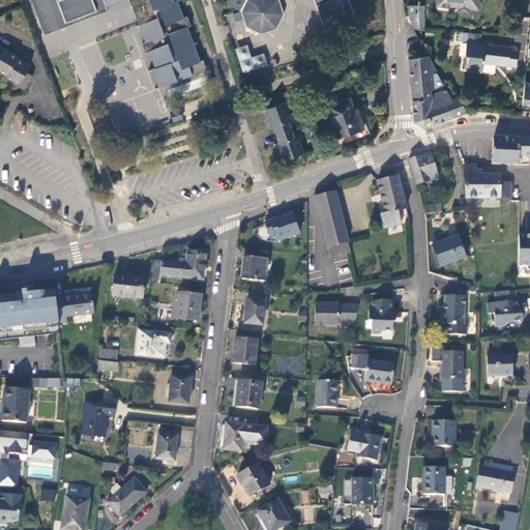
[(35,0),(48,30),(66,23),(58,1),(60,0),(102,0),(106,7),(124,0),(129,0),(146,41),(142,43),(145,52),(149,51),(155,67),(152,69),(159,87),(167,84),(193,75),(192,71),(188,65),(200,61),(187,26),(190,25),(187,16),(183,17),(176,0),(174,0),(173,0),(35,0)]
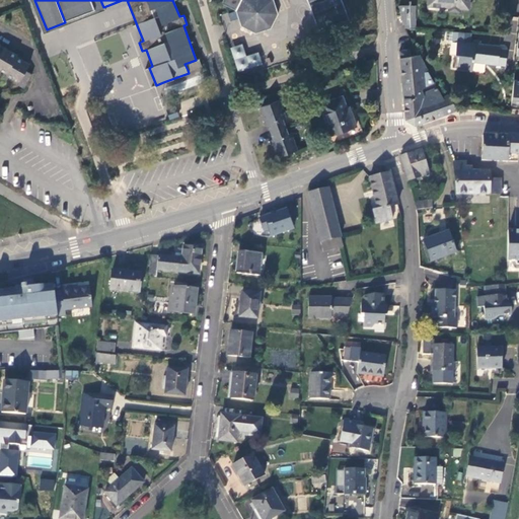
[(65,22),(103,7),(100,0),(59,0),(57,1),(65,22)]
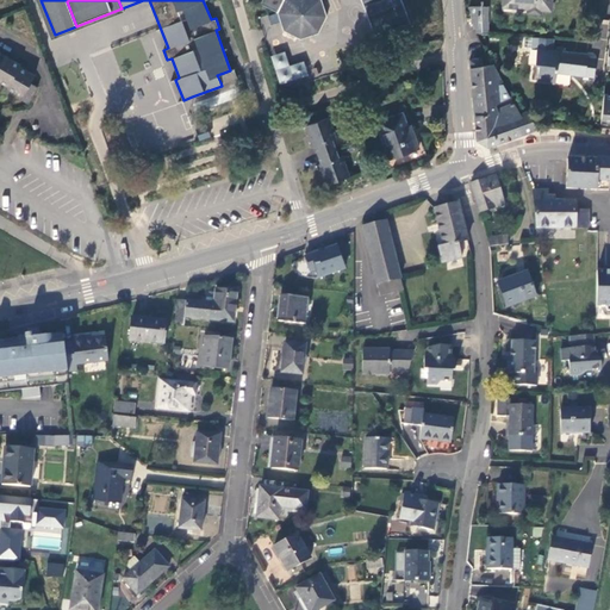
[(262,0),(261,4),(278,13),(284,31),(300,39),(318,33),(328,17),(322,0),(262,0)]
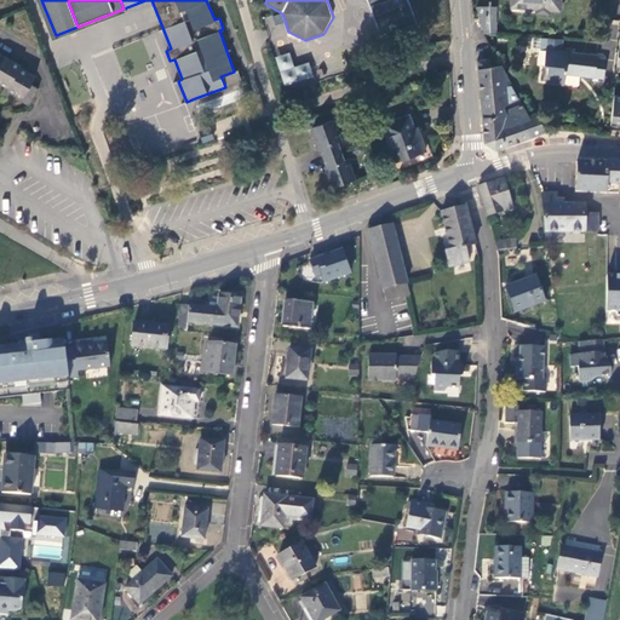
[(408,0),(368,0),(378,38),(415,28),(408,0)]
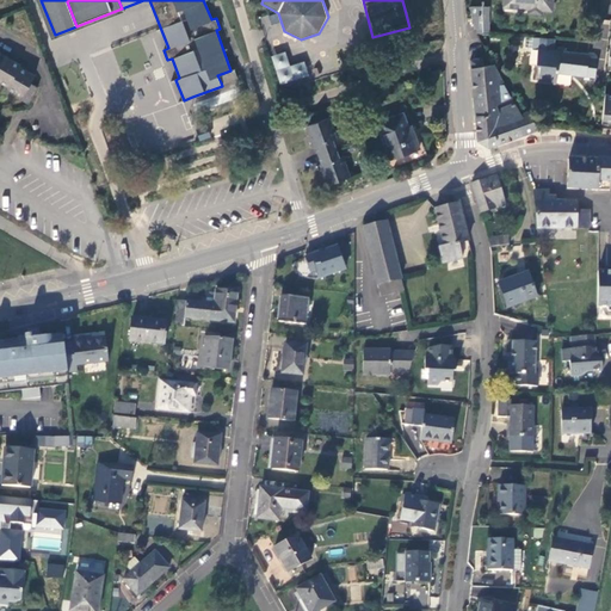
[(551,0),(500,0),(500,6),(528,8),(528,13),(541,14),(542,10),(551,11),(551,0)]
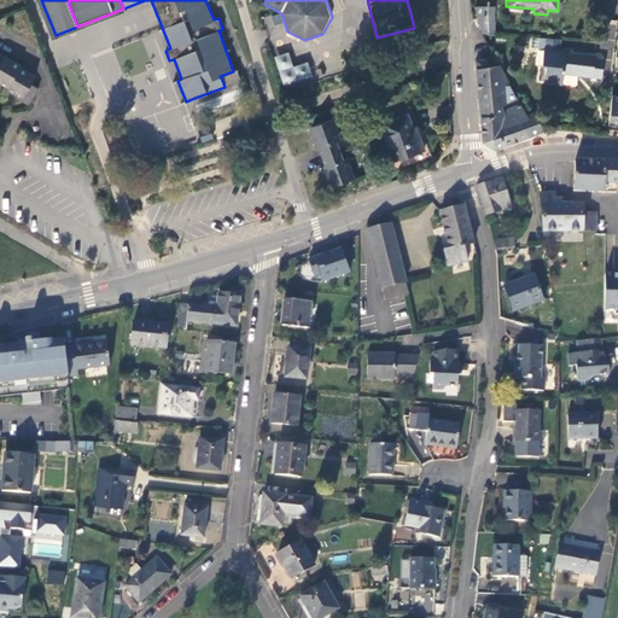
[(496,33),(496,4),(477,4),(482,31),(496,33)]
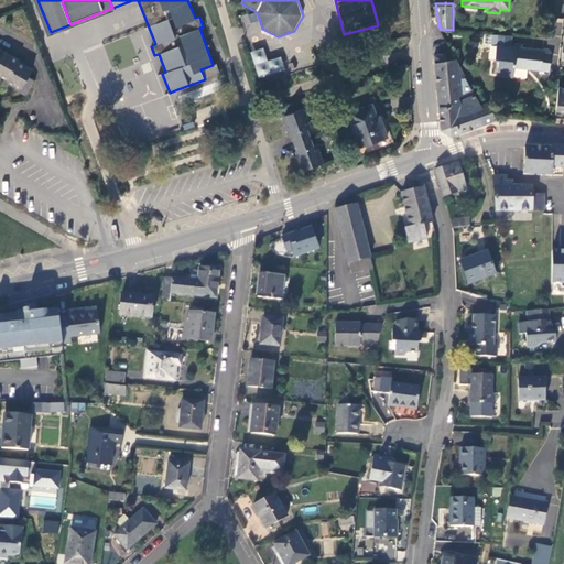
[(492,34),(490,44),(496,45),(510,46),(512,35),(492,34)]
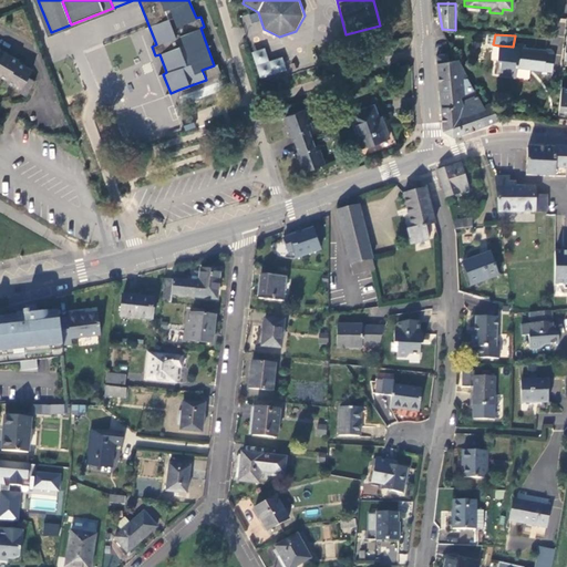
[(513,47),(498,45),(497,60),(501,60),(498,74),(516,76),(517,68),(552,72),(554,54),(546,53),(546,51),(513,47)]
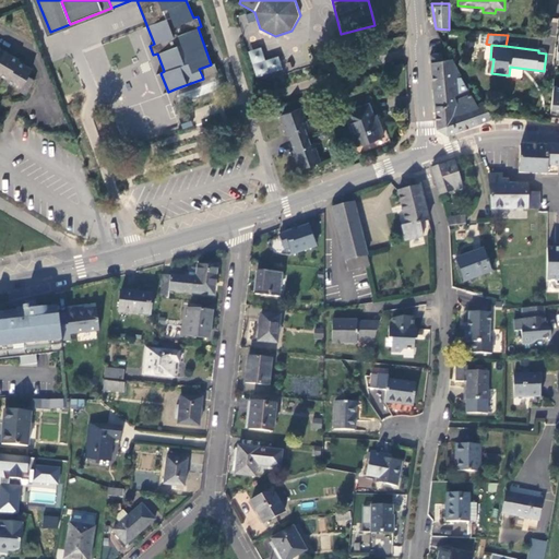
[(261,47),(248,51),(257,78),(283,69),(278,56),(265,60),(261,47)]
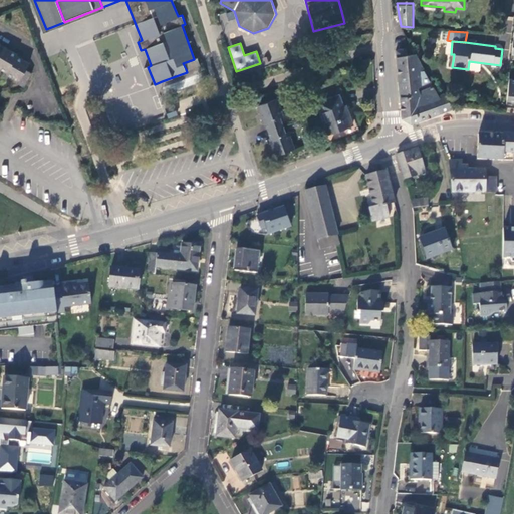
[(0,69),(6,73),(5,75),(18,82),(17,83),(24,87),(32,74),(25,70),(29,63),(17,56),(17,55),(0,44),(0,69)]
